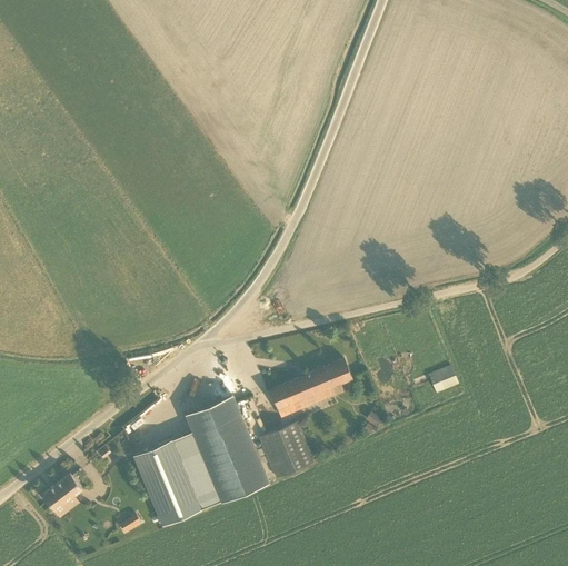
[(342,395),(339,386),(351,380),(344,360),(269,391),(278,413),(299,404),(330,389),(334,398),(342,395)]
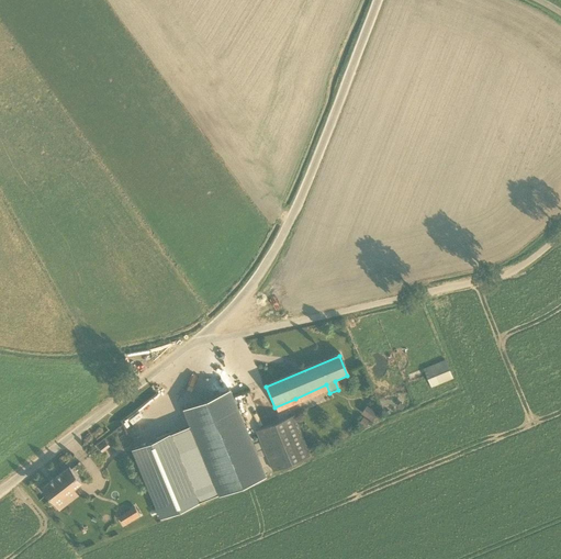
[(432,390),(451,382),(444,364),(424,371),(432,390)]
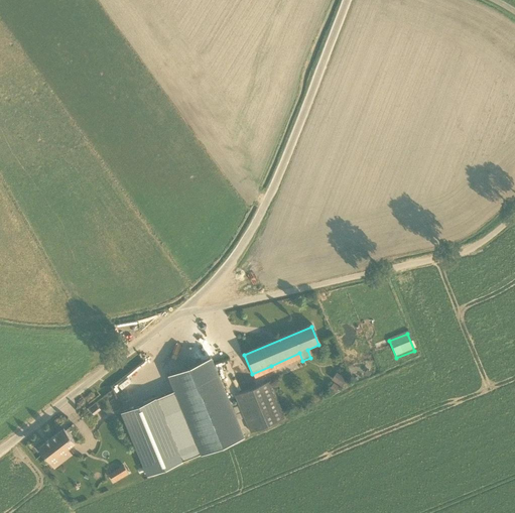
[(201,457),(242,439),(210,360),(168,377),(201,457)]
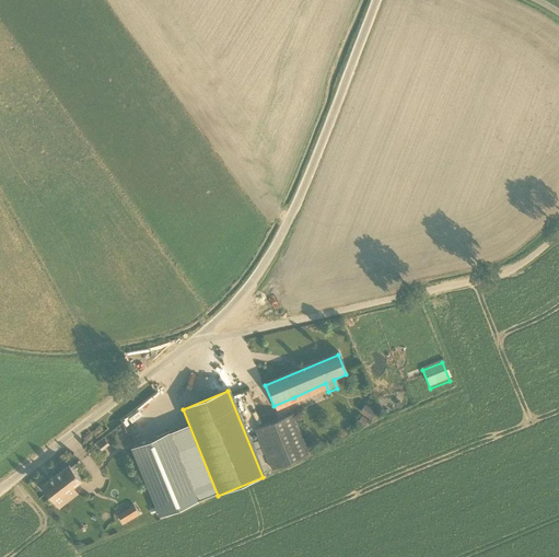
[(360,418),(356,424),(362,429),(367,422),(360,418)]
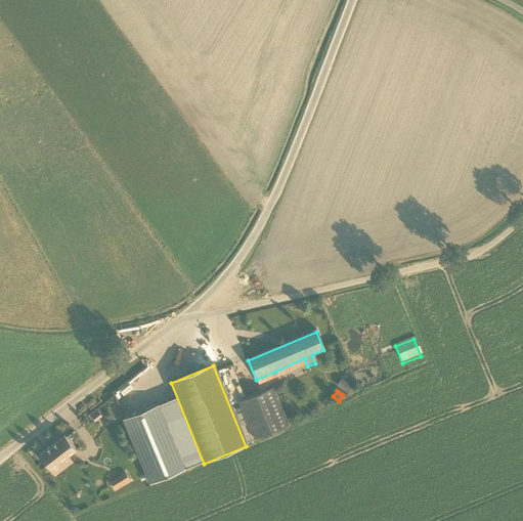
[(148,485),(184,470),(158,405),(122,421),(148,485)]
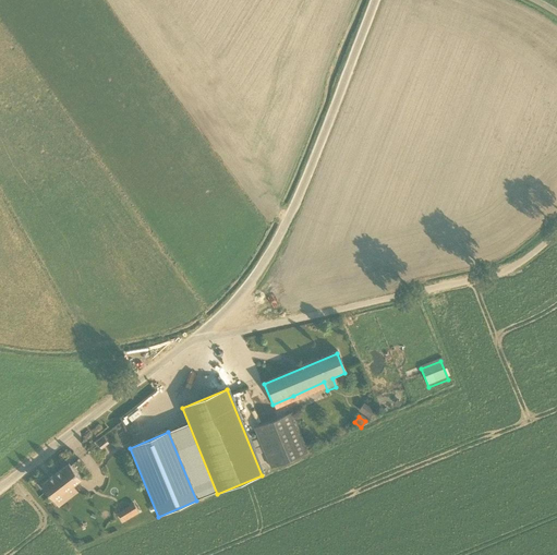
[(104,441),(96,446),(100,451),(108,446),(104,441)]
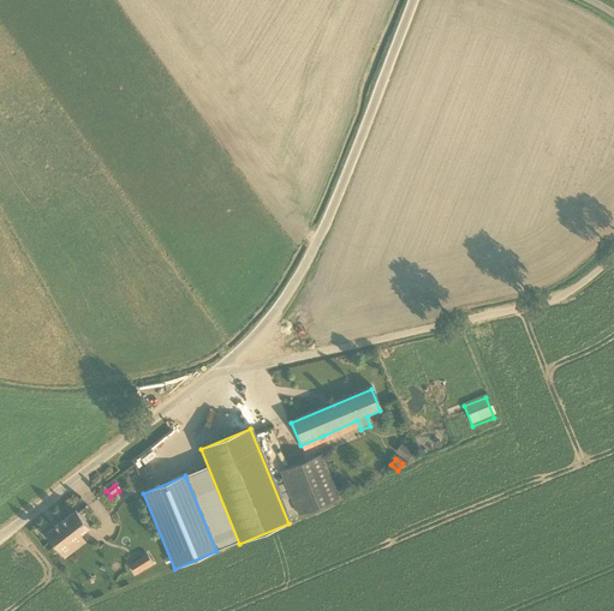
[(81,516),(48,540),(61,557),(94,533),(81,516)]
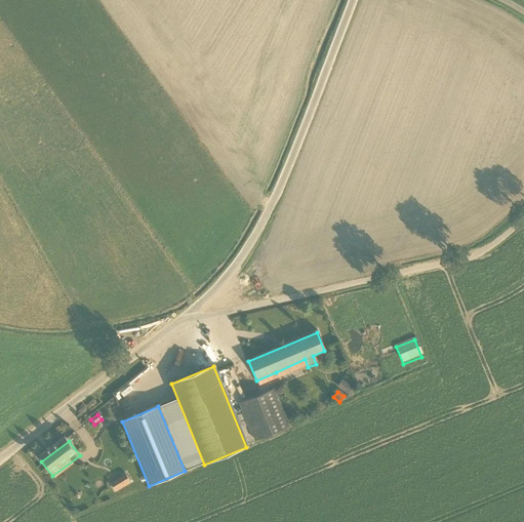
[(125,477),(121,479),(125,487),(129,484),(125,477)]
